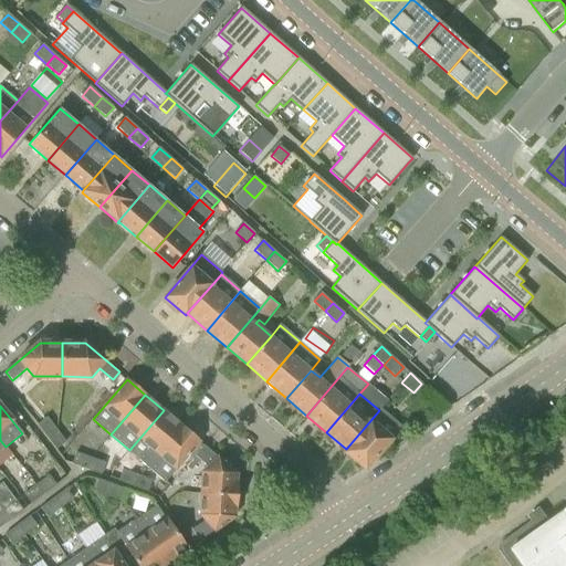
[(381,409),(379,410),(346,449),(345,451),(365,469),(401,427),(381,409)]
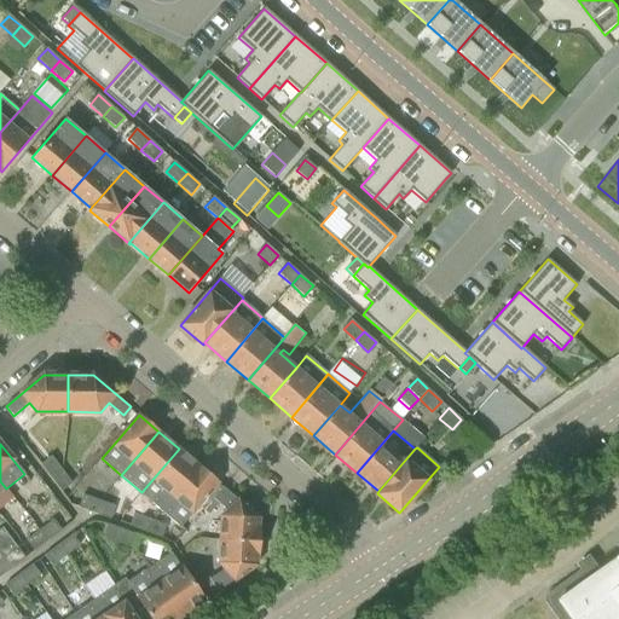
[(161,510),(198,466),(179,449),(142,492),(161,510)]
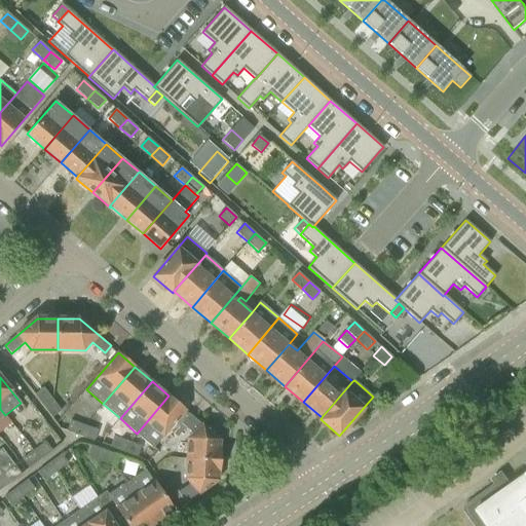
[(32,390),(42,404),(50,398),(41,384),(32,390)]
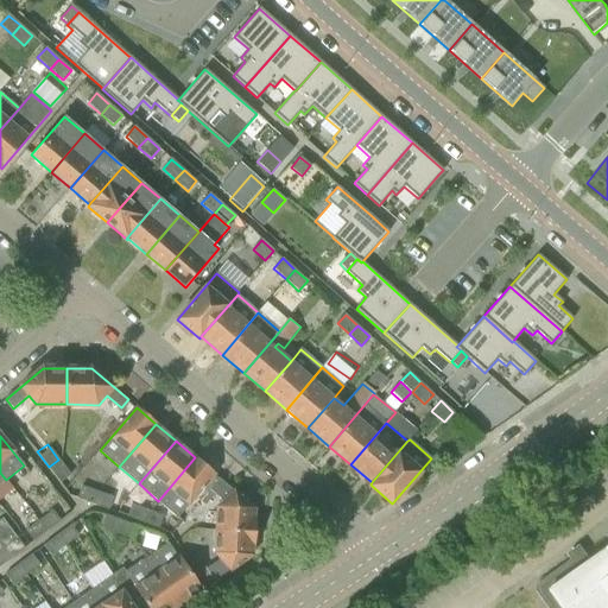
[(196,495),(214,476),(215,474),(195,457),(158,501),(178,518),(196,495)]
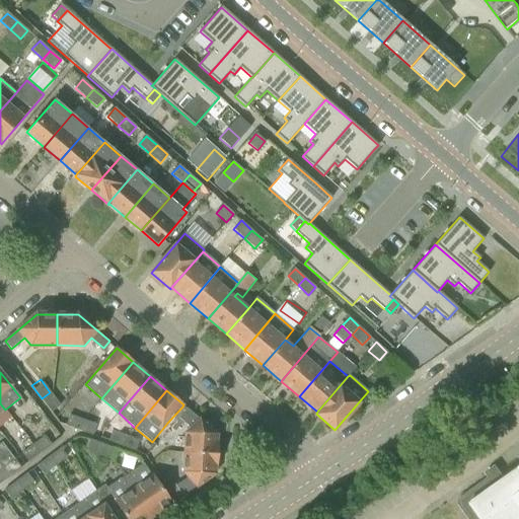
[(50,392),(42,398),(51,412),(60,405),(50,392)]
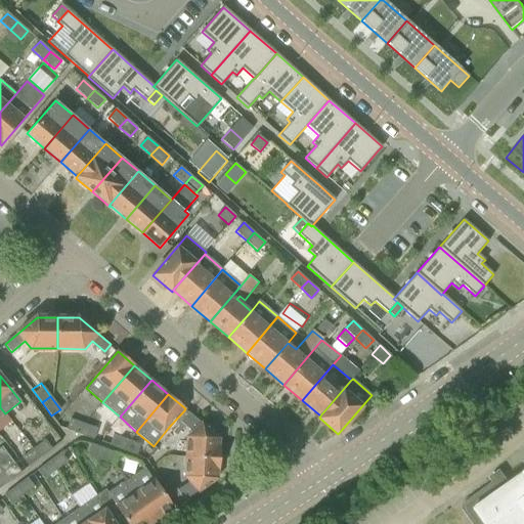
[(188,455),(217,457),(218,438),(188,412),(187,413),(184,410),(169,427),(178,435),(185,426),(192,433),(189,437),(188,455)]
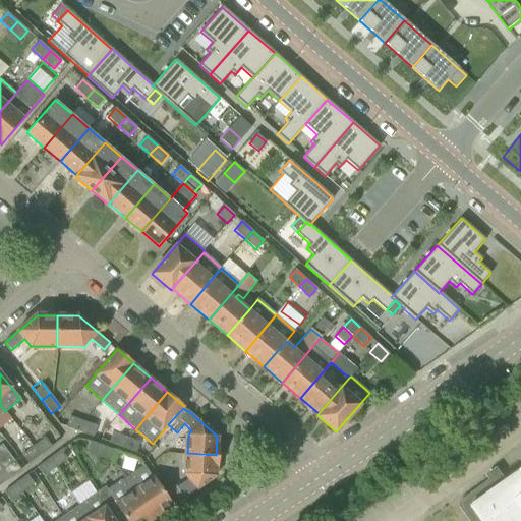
[(66,426),(79,431),(83,421),(70,416),(66,426)]
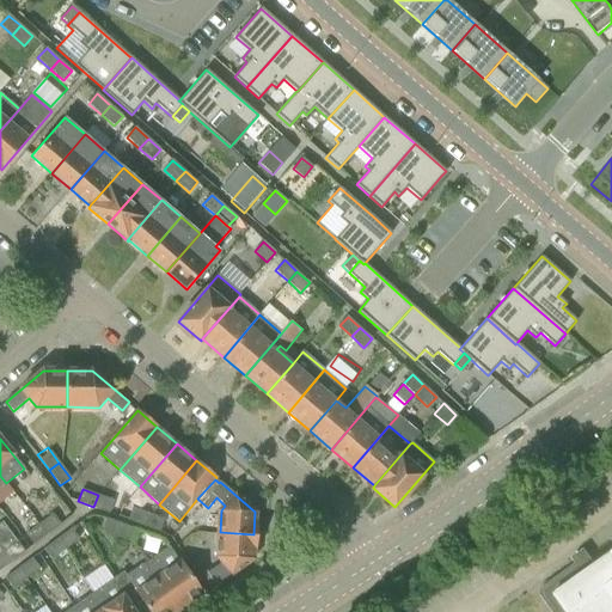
[(98,495),(93,507),(109,513),(114,501),(98,495)]
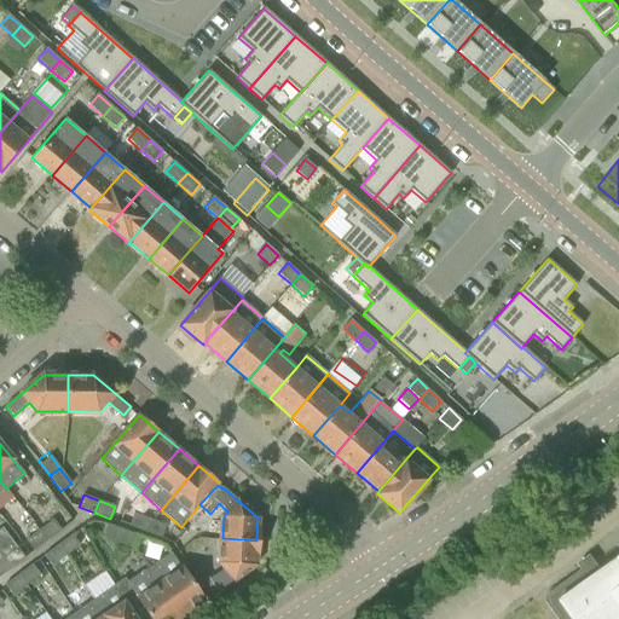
[(128,526),(145,532),(149,519),(133,514),(128,526)]
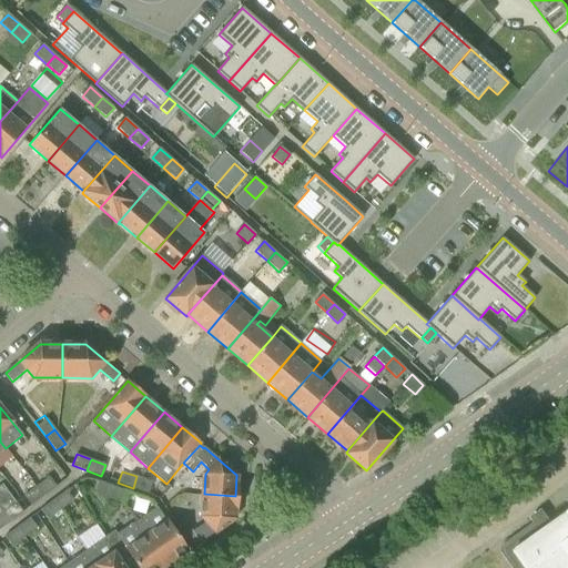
[(137,476),(133,488),(148,493),(152,482),(137,476)]
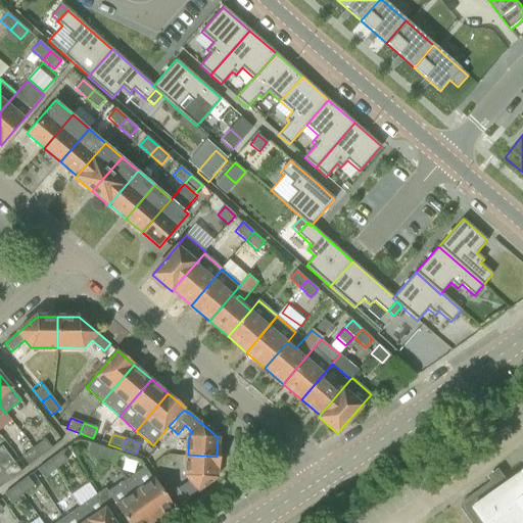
[(34,447),(40,457),(52,447),(45,439),(34,447)]
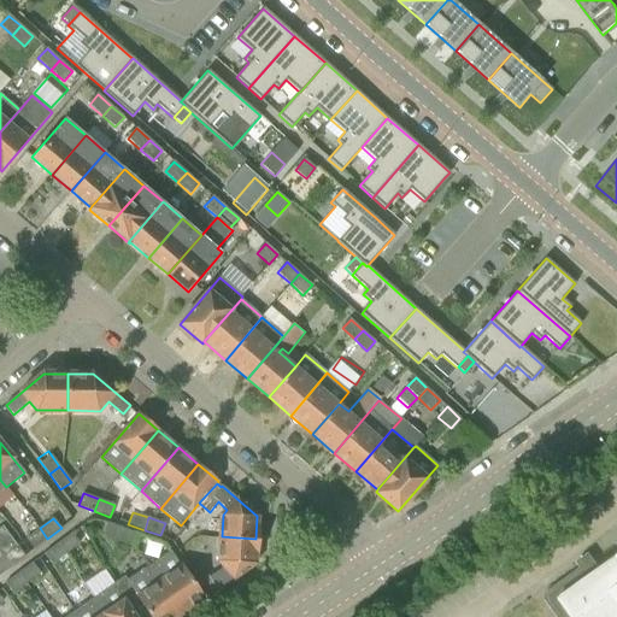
[(119,541),(123,528),(107,522),(103,535),(119,541)]
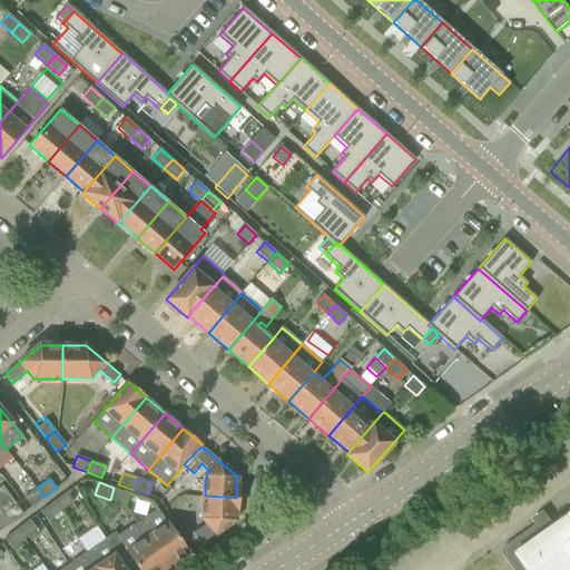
[(0,487),(0,511),(9,523),(22,513),(2,487),(0,487)]
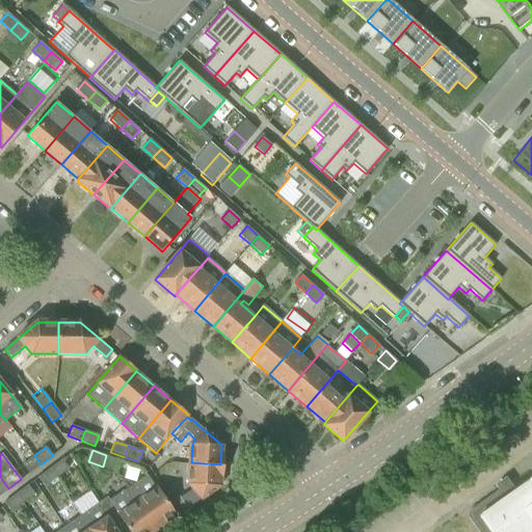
[(41,464),(34,455),(22,464),(29,473),(41,464)]
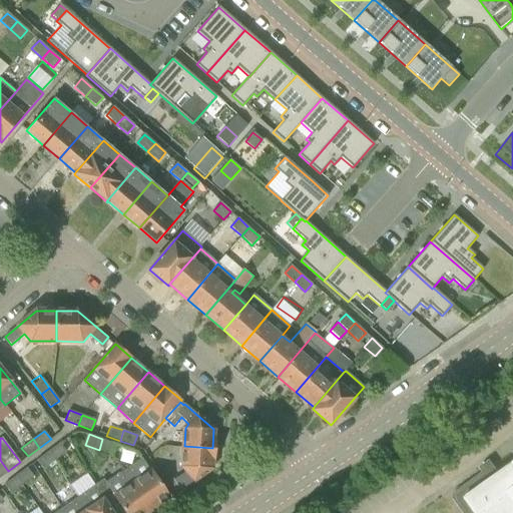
[(116,443),(102,439),(99,450),(112,454),(116,443)]
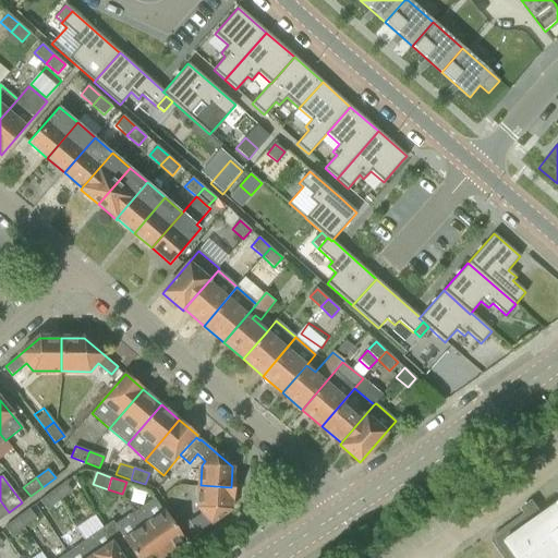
[(63,482),(51,490),(59,500),(71,492),(63,482)]
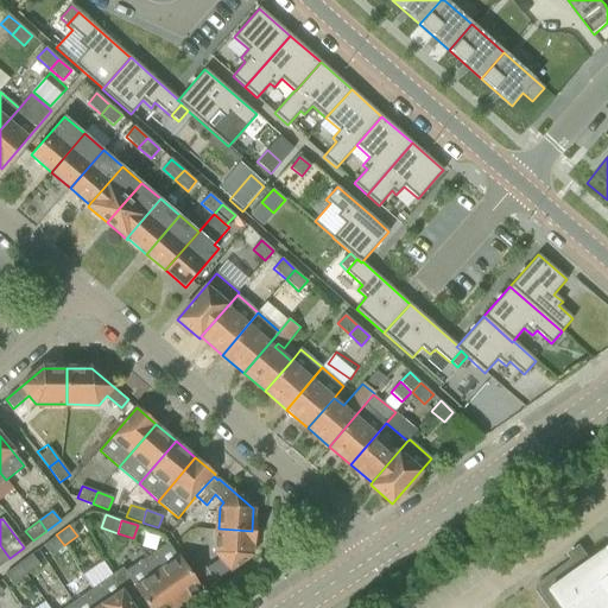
[(252,531),(219,529),(217,551),(222,558),(206,569),(203,567),(195,572),(204,587),(251,555),(252,531)]
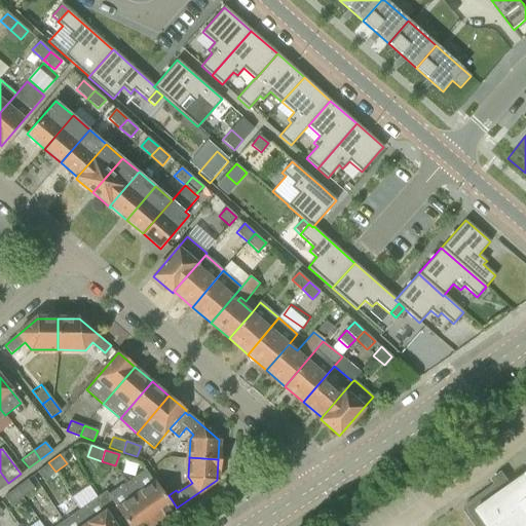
[(55,472),(48,462),(38,472),(45,481),(55,472)]
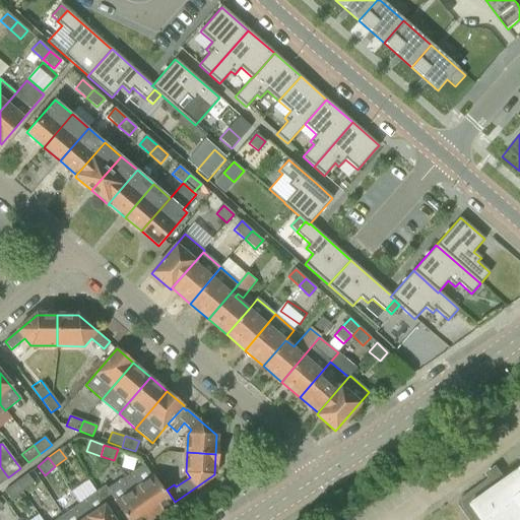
[(126,478),(152,516),(160,510),(163,512),(171,507),(169,505),(171,504),(144,465),(126,478)]
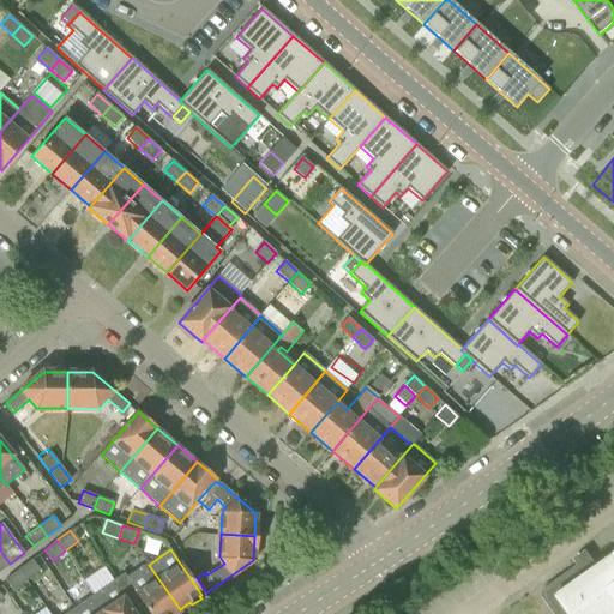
[(569,613),(613,613),(613,554),(557,596),(569,613)]
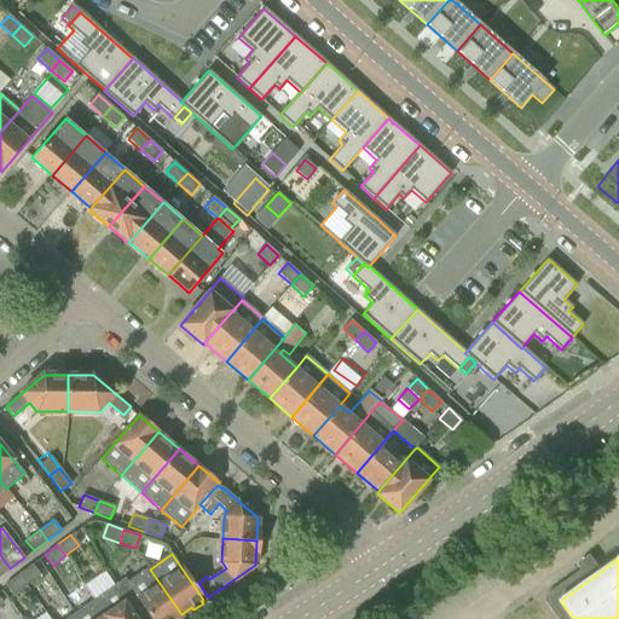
[(33,565),(18,574),(25,585),(40,574),(33,565)]
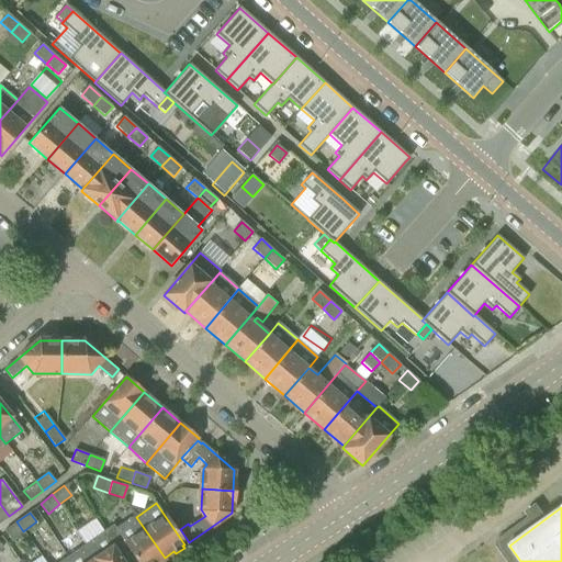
[(117,529),(139,561),(158,561),(165,558),(136,517),(117,529)]
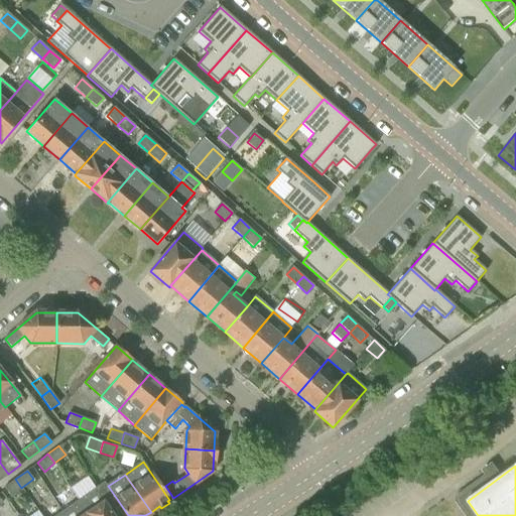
[(21,488),(15,479),(4,488),(10,496),(21,488)]
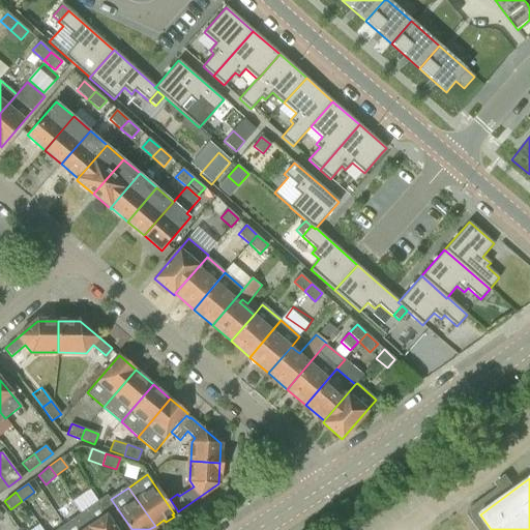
[(131,529),(111,499),(108,495),(80,514),(89,529),(131,529)]
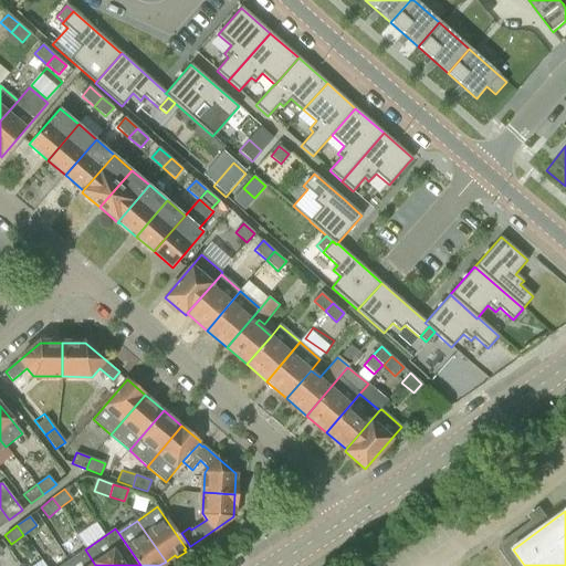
[(95,565),(85,549),(67,562),(70,565),(95,565)]
